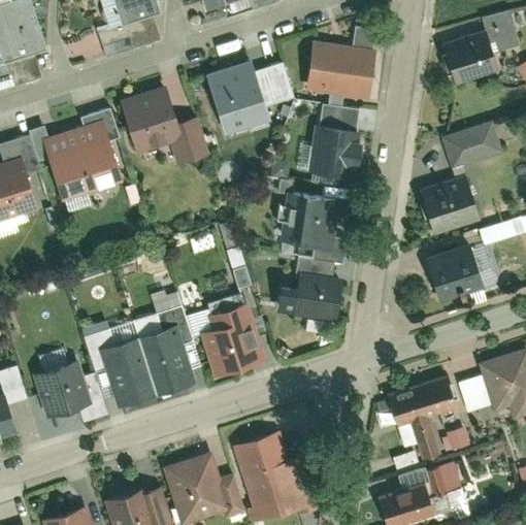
[(0,51),(4,63),(46,50),(30,0),(14,0),(11,1),(0,4),(0,51)]
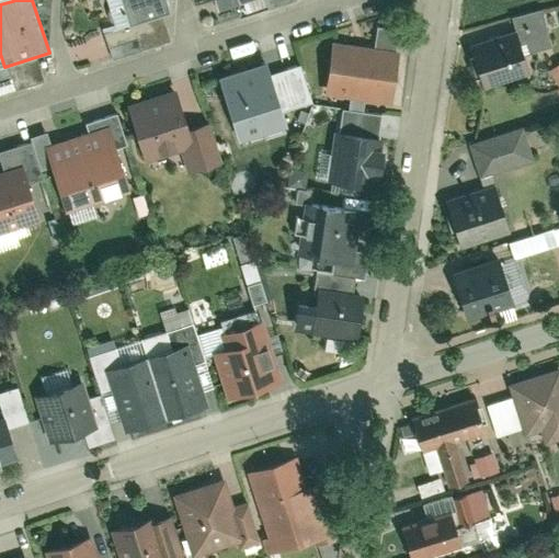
[(122,0),(130,25),(171,13),(166,0),(122,0)]
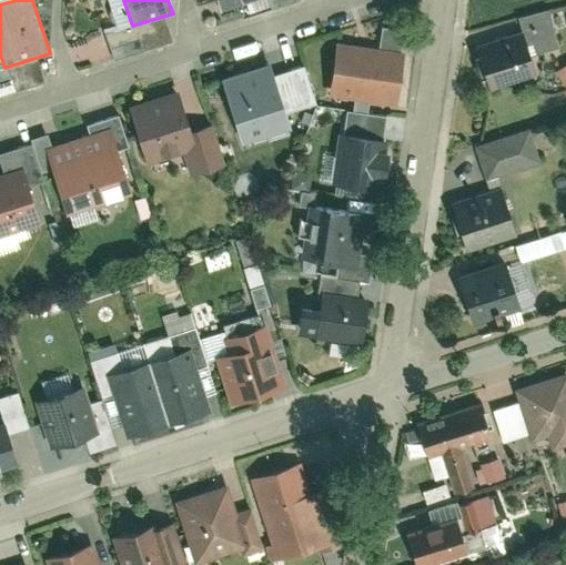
[(473,51),(486,92),(536,77),(524,36),(473,51)]
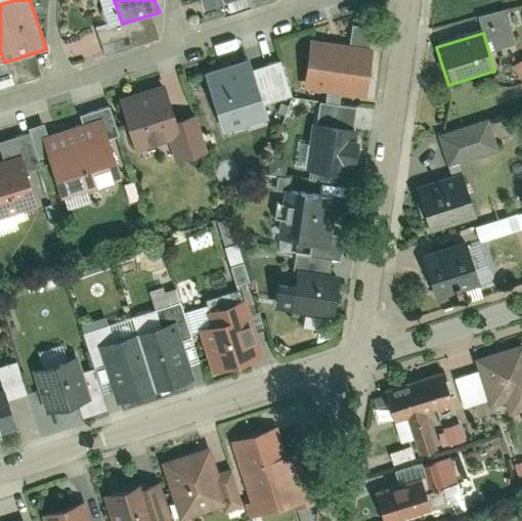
[(303,38),(296,90),(358,98),(364,47),(303,38)]
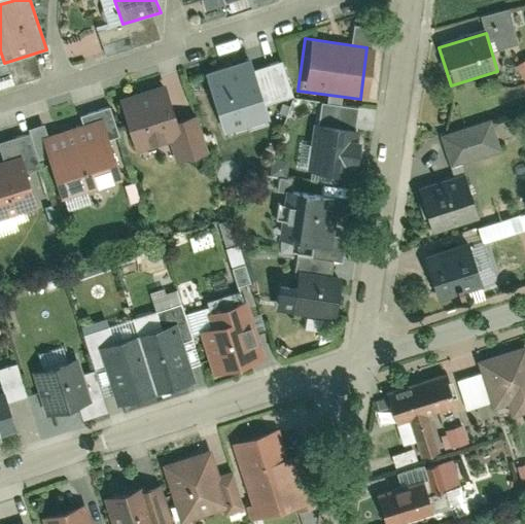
[(200,69),(219,132),(265,117),(260,103),(287,95),(276,61),(249,69),(245,55),(200,69)]
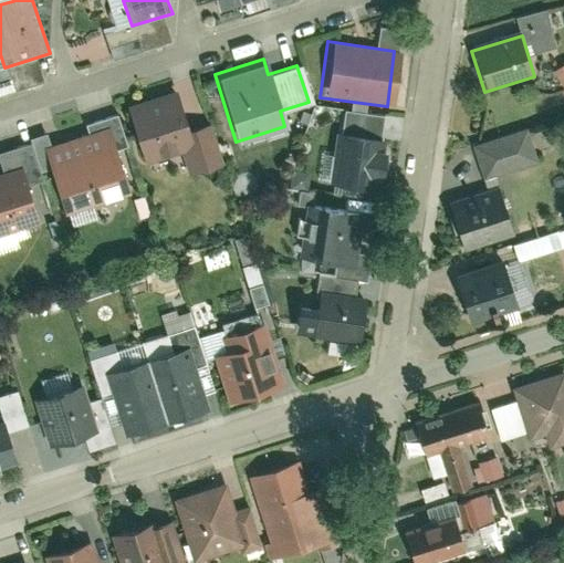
[(563,91),(563,65),(554,71),(563,91)]
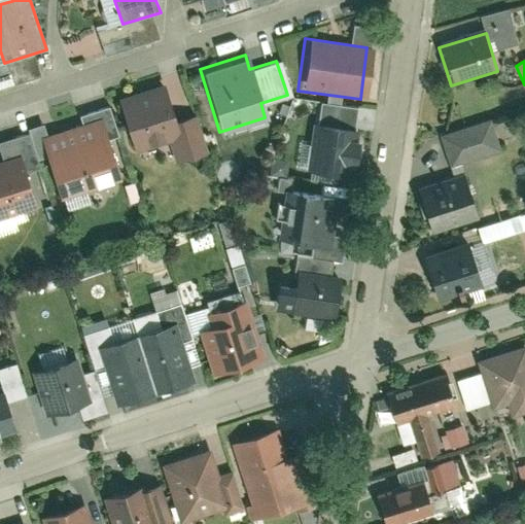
[(116,95),(134,150),(163,141),(171,167),(208,155),(193,108),(175,114),(164,79),(116,95)]
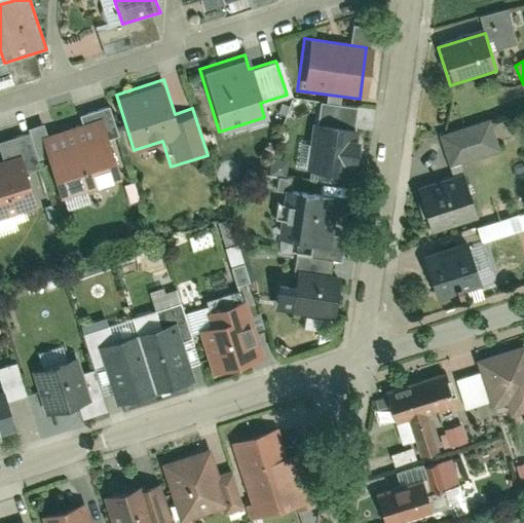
[(43,157),(57,199),(117,180),(105,140),(115,137),(105,104),(75,114),(78,122),(44,133),(41,123),(25,128),(34,159),(43,157)]
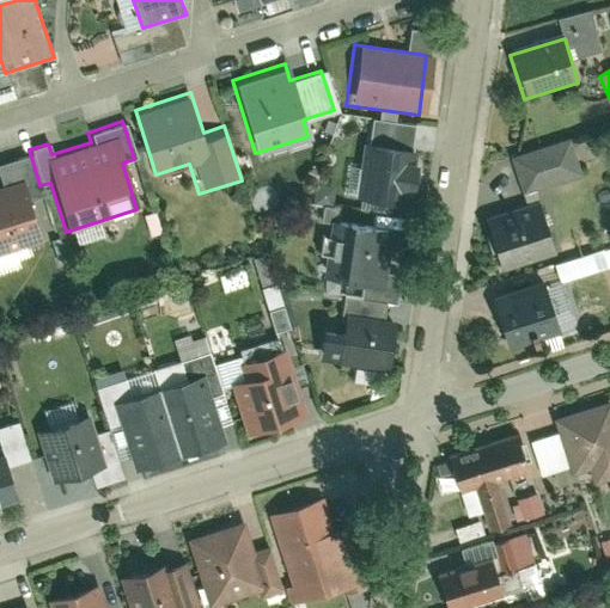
[(401,185),(413,188),(418,153),(406,152),(407,141),(366,136),(357,197),(398,203),(401,185)]
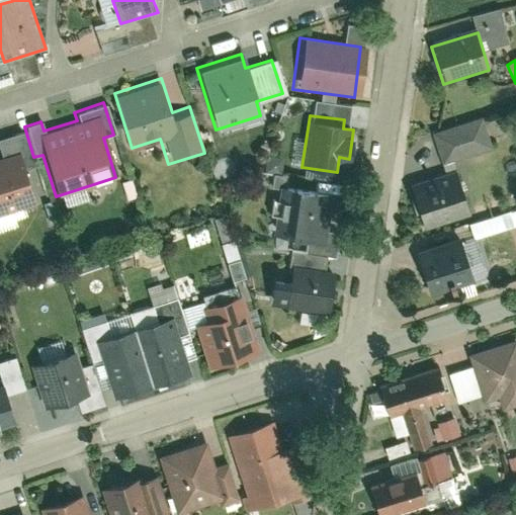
[(441,165),(494,152),(487,119),(434,133),(441,165)]
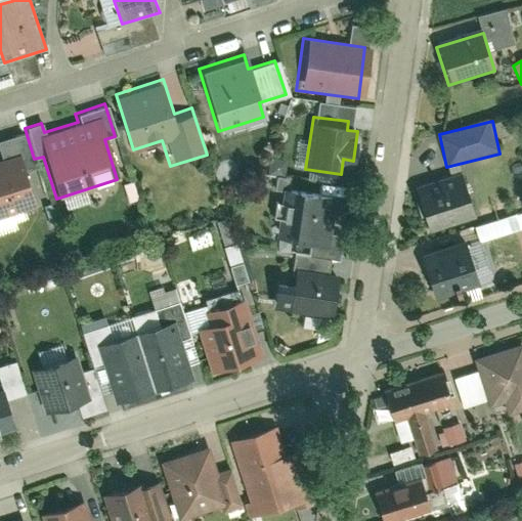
[(0,212),(36,202),(18,148),(0,154),(0,212)]
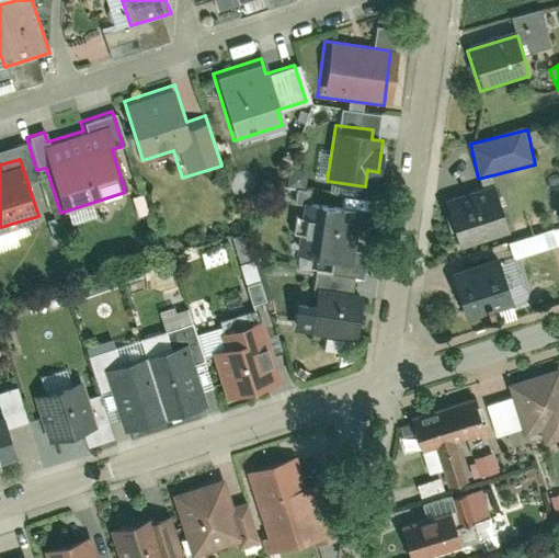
[(445,203),(459,248),(511,231),(497,186),(445,203)]
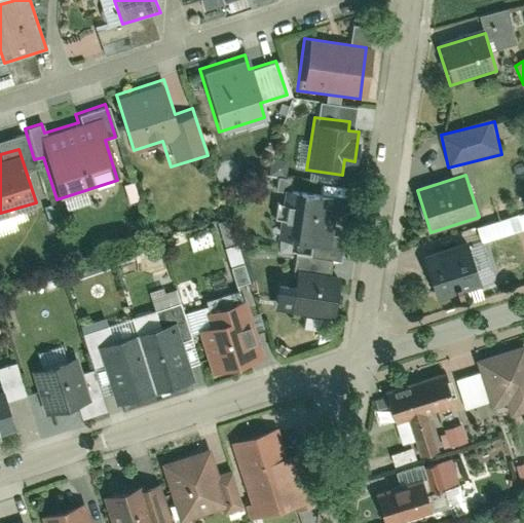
[(285,186),(277,238),(325,245),(332,192),(285,186)]
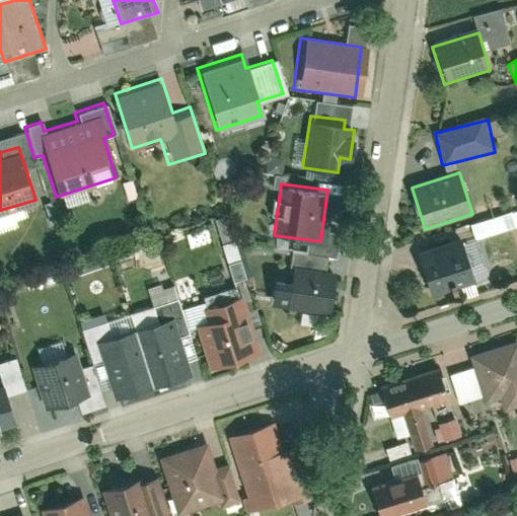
[(516,229),(516,213),(471,225),(475,241),(516,229)]
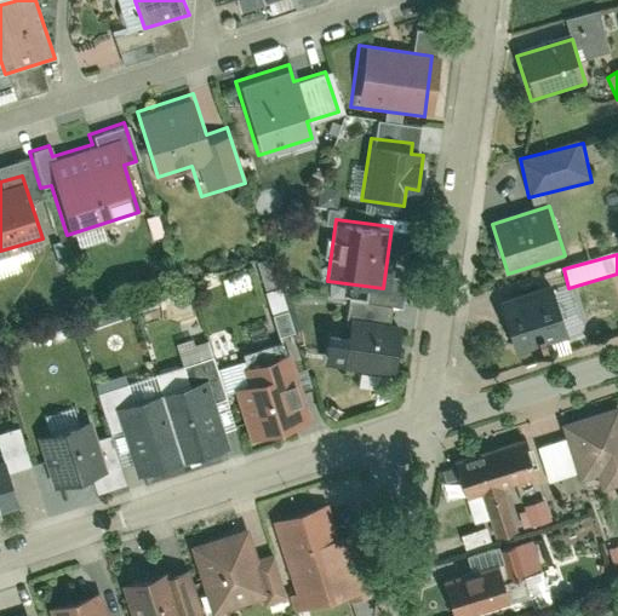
[(499,300),(514,349),(567,332),(553,283),(499,300)]
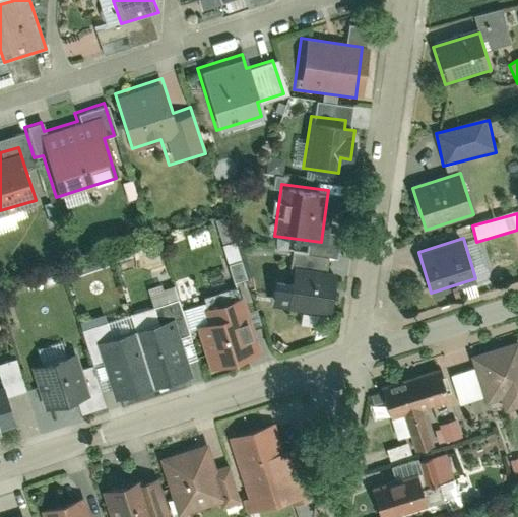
[(236,243),(224,246),(236,283),(246,280),(236,243)]
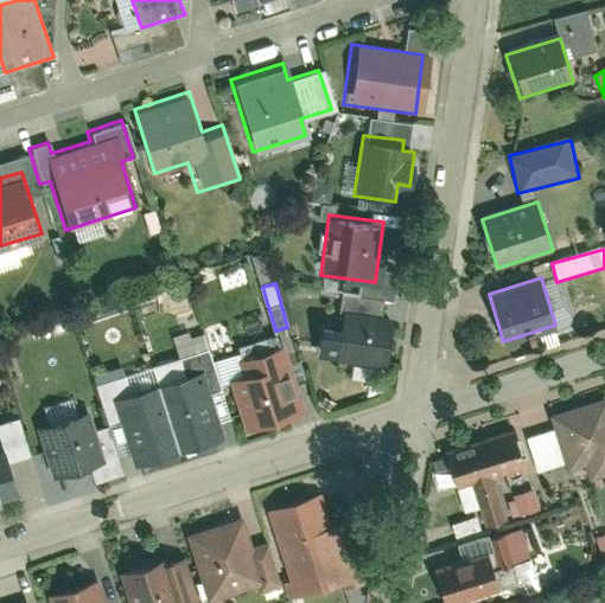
[(336,305),(329,357),(383,365),(390,312),(336,305)]
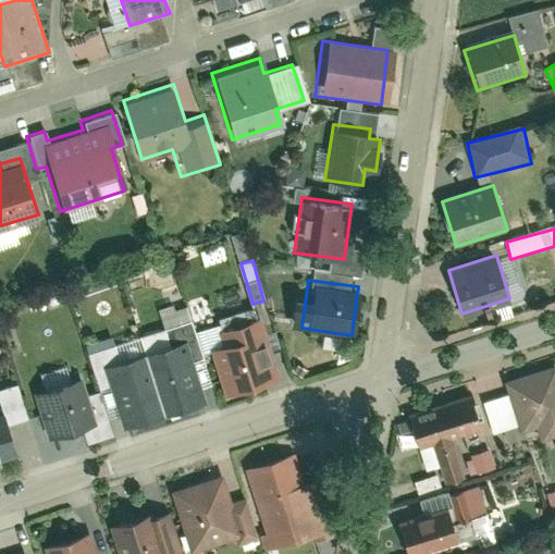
[(258,379),(275,373),(257,316),(218,328),(224,347),(210,352),(225,397),(260,385),(258,379)]
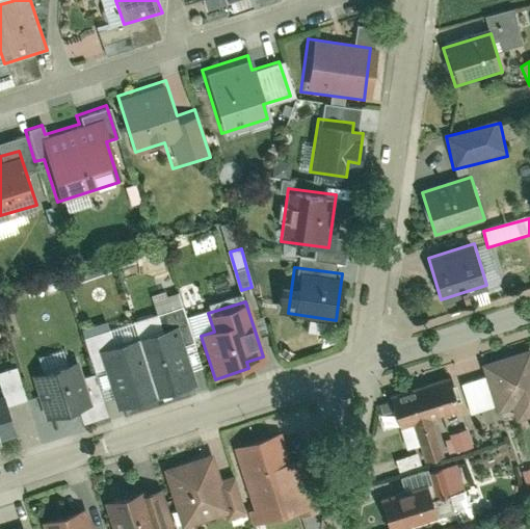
[(155,399),(193,388),(175,329),(137,342),(155,399)]
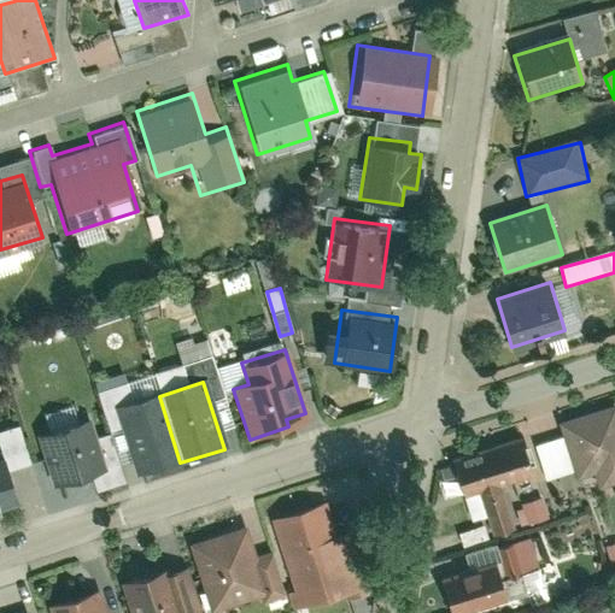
[(136,477),(180,463),(159,396),(116,410),(136,477)]
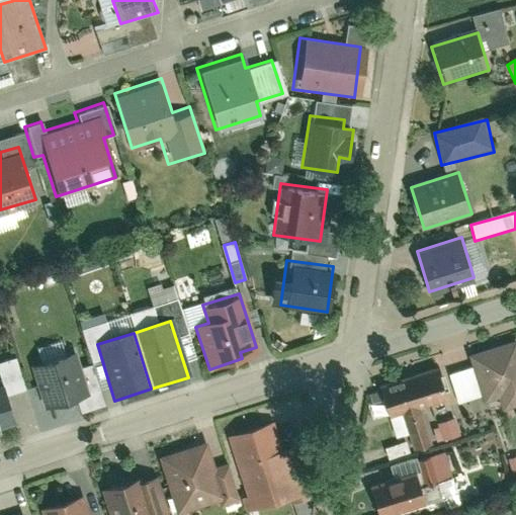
[(503,415),(515,411),(515,341),(468,356),(484,403),(498,399),(503,415)]
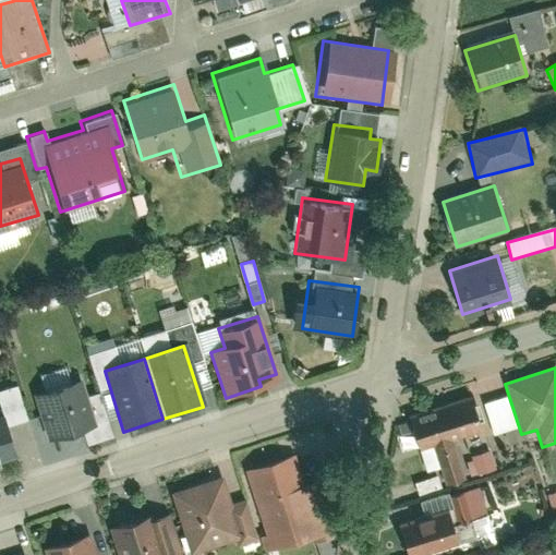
[(35,390),(52,443),(96,429),(80,376),(35,390)]
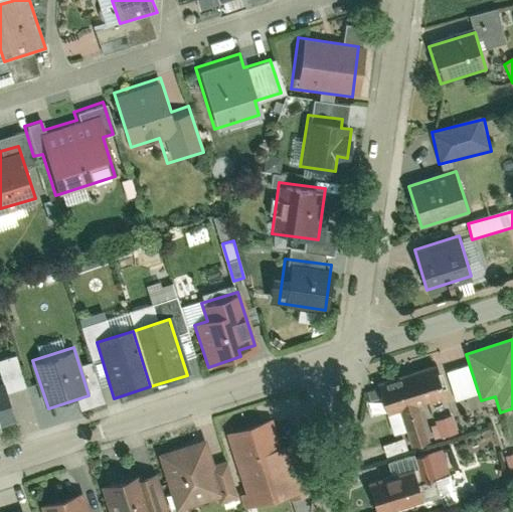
[(378,383),(389,417),(401,414),(419,408),(444,400),(433,366),(378,383)]
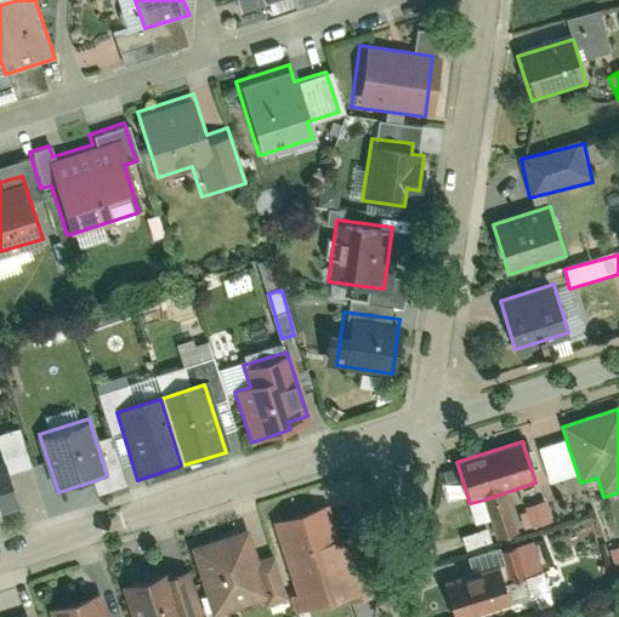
[(0,512),(21,507),(4,455),(0,456),(0,512)]
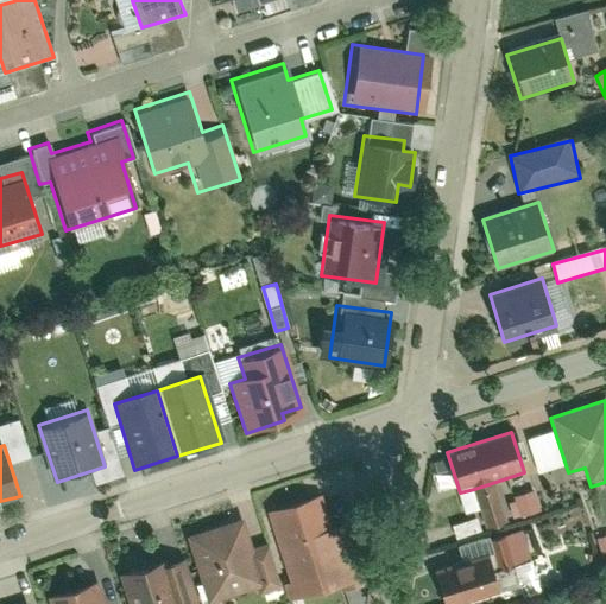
[(496,482),(474,489),(487,531),(510,523),(496,482)]
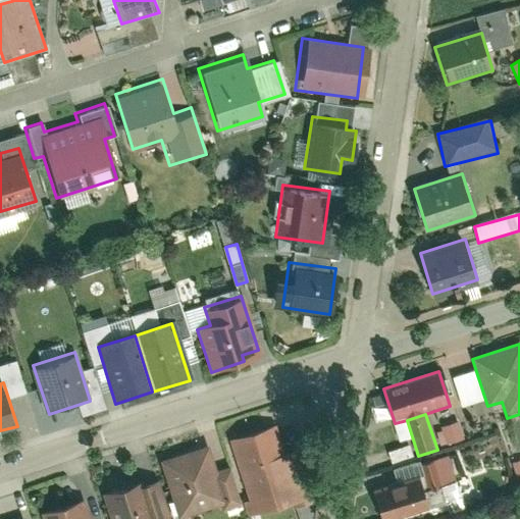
[(297,449),(284,453),(275,424),(228,439),(254,518),(257,518),(301,504),(313,500),(297,449)]
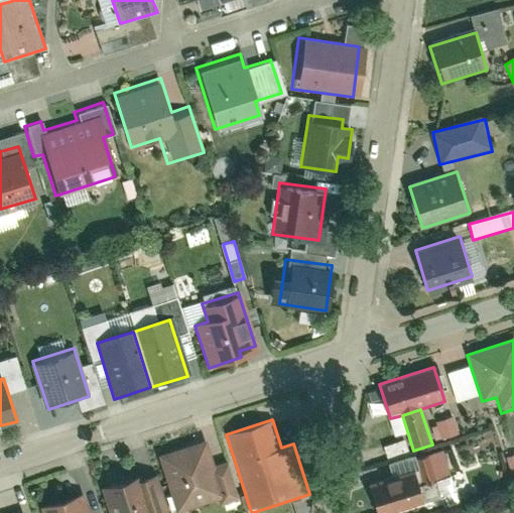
[(389,460),(410,452),(405,440),(384,449),(389,460)]
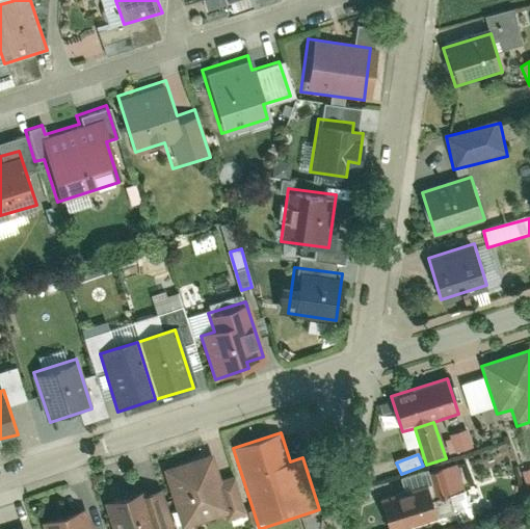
[(234,512),(215,456),(165,472),(184,528),(234,512)]
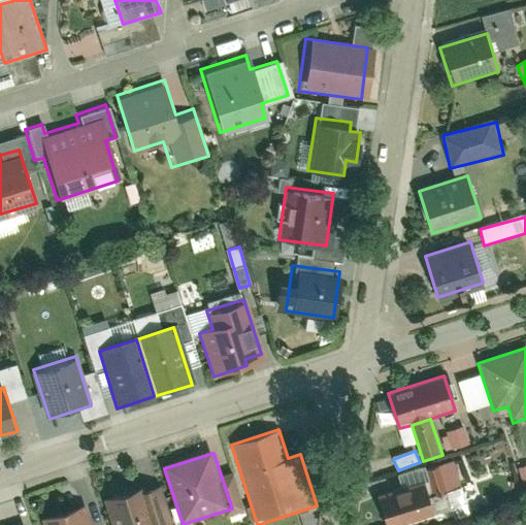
[(170,524),(158,485),(145,488),(143,484),(107,495),(117,524),(170,524)]
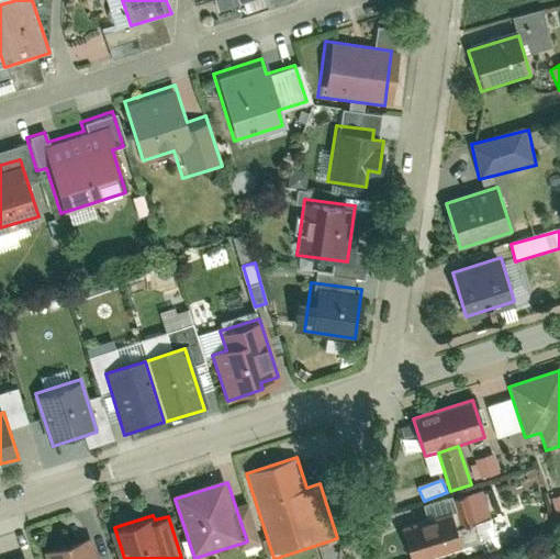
[(456,517),(399,534),(404,558),(445,558),(467,552),(456,517)]
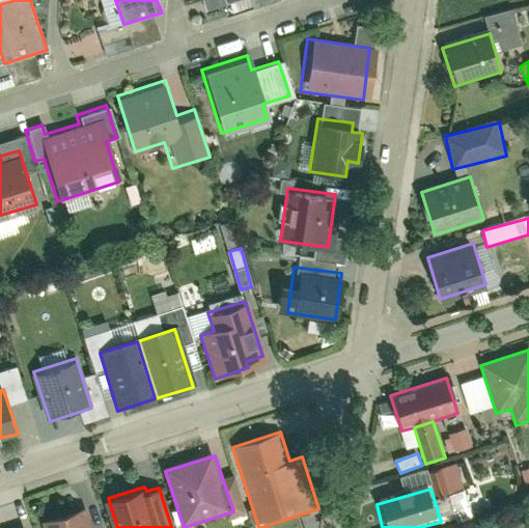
[(90,527),(83,504),(42,518),(45,527),(90,527)]
